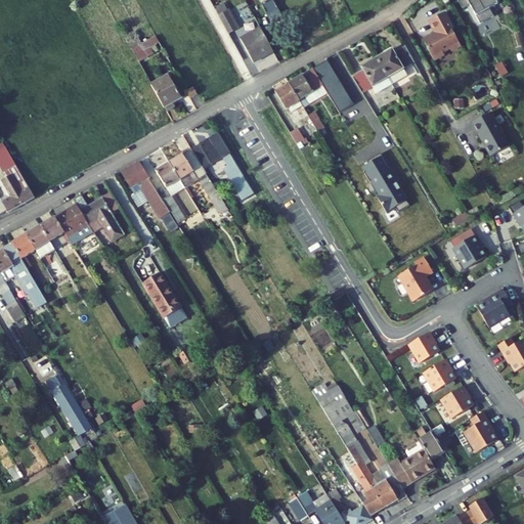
[(273,0),(271,0),(262,5),(267,14),(278,8),(273,0)]
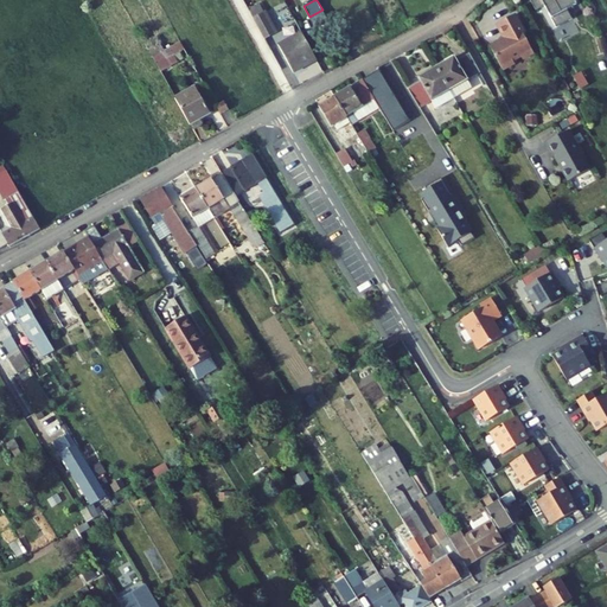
[(530,0),(536,11),(544,5),(556,27),(573,19),(568,10),(567,7),(575,2),(574,0),(530,0)]
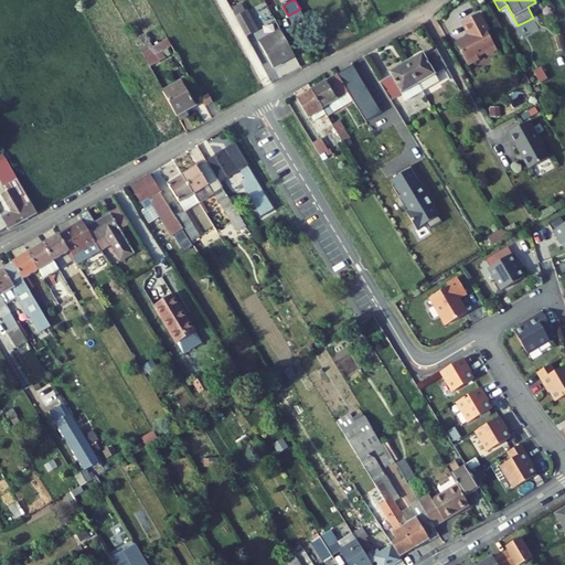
[(235,17),(245,12),(242,6),(232,10),(235,17)]
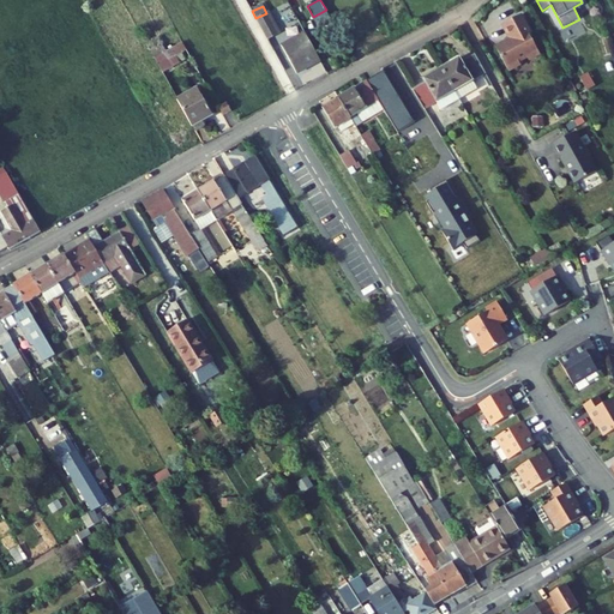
[(313,17),(319,28),(332,20),(326,10),(313,17)]
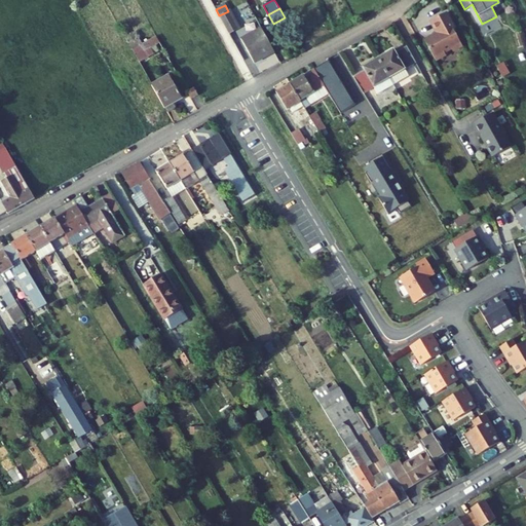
[(237,27),(228,11),(219,15),(228,32),(237,27)]
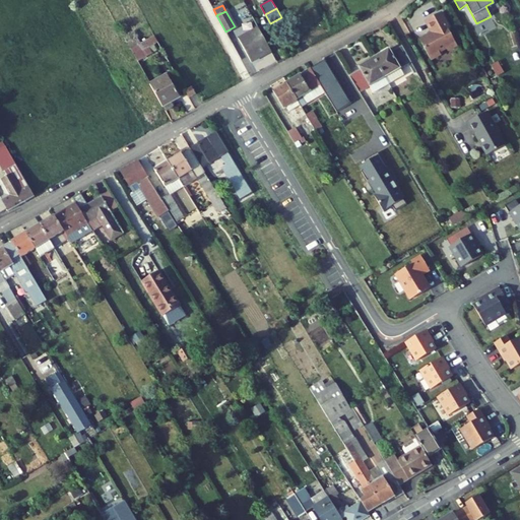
[(448,24),(442,12),(427,21),(433,34),(420,41),(431,60),(440,56),(439,53),(447,49),(450,50),(458,46),(447,25),(448,24)]
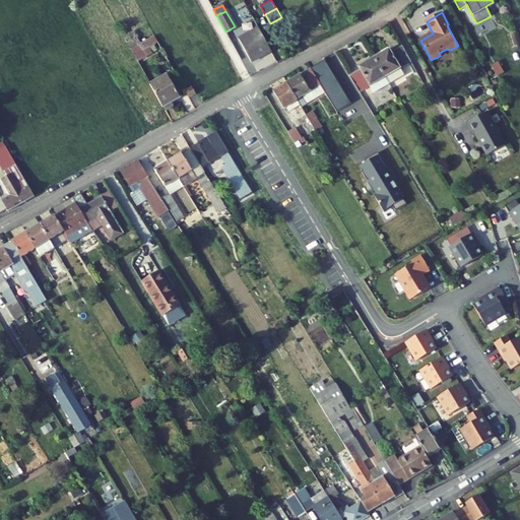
[(239,39),(252,63),(271,51),(258,27),(239,39)]
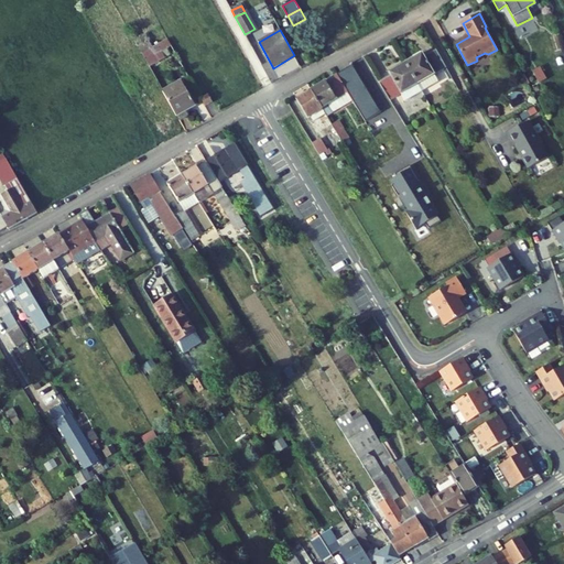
[(172,46),(169,40),(153,49),(142,54),(150,67),(165,58),(162,52),(172,46)]
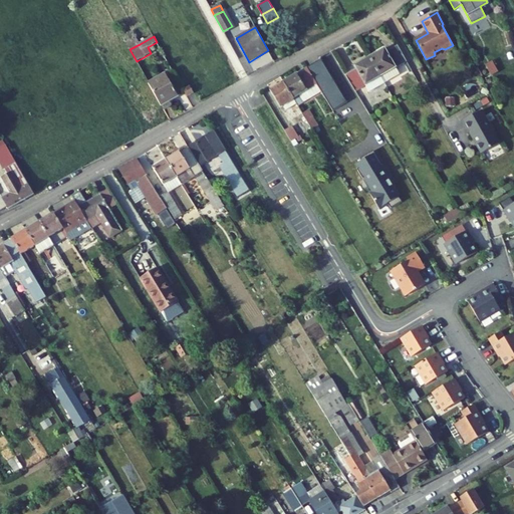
[(130,49),(140,44),(136,37),(126,43),(130,49)]
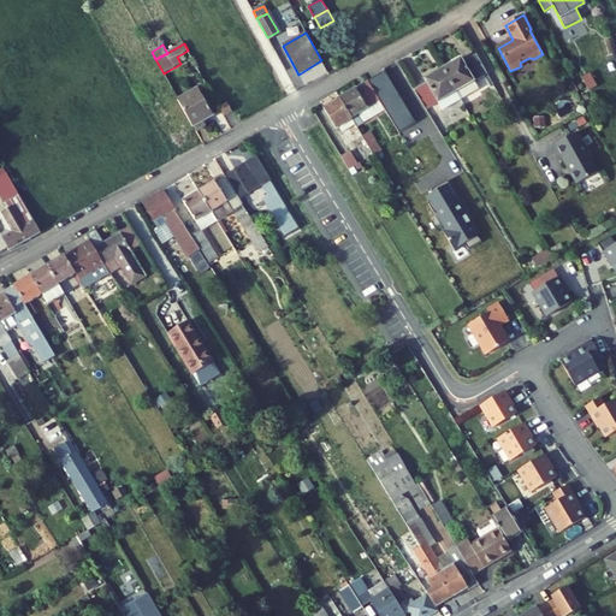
[(461,58),(443,69),(461,100),(479,89),(475,82),(485,76),(489,75),(477,54),(463,61),(461,58)]
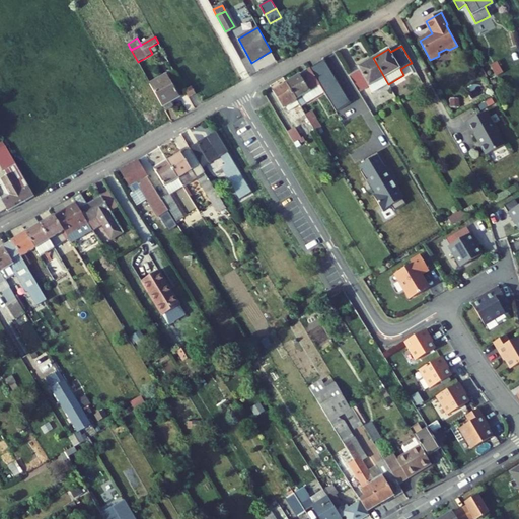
[(388,84),(373,58),(358,67),(360,70),(350,76),(359,92),(370,86),(373,93),(388,84)]
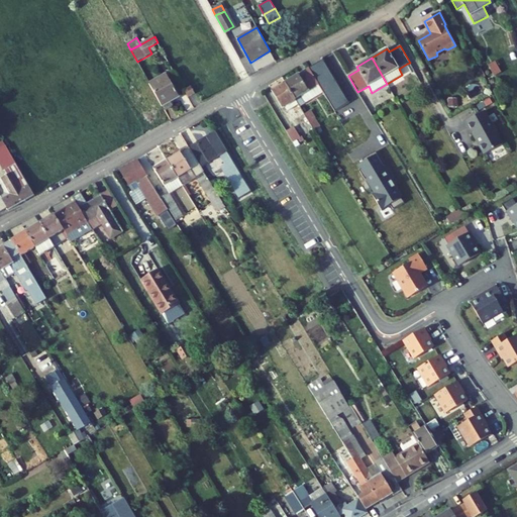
[(326,97),(334,93),(316,64),(308,69),(323,93),(326,97)]
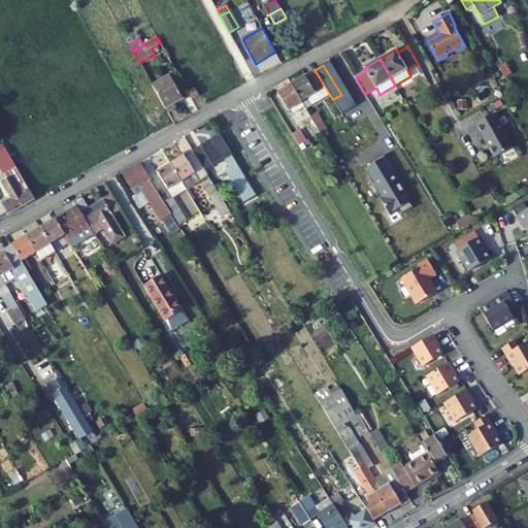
[(315,70),(291,85),(305,107),(306,108),(330,95),(315,70)]
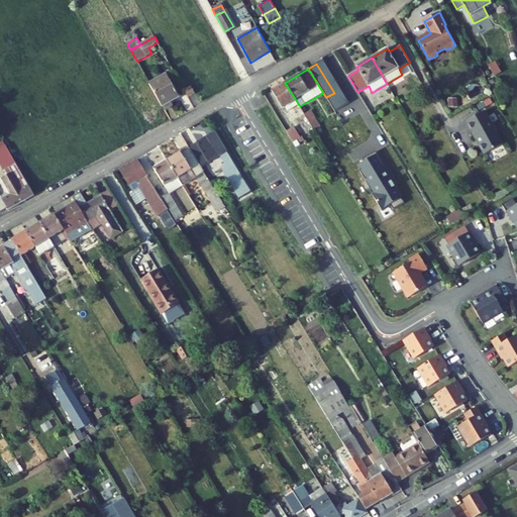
[(180,97),(167,75),(149,85),(162,107),(164,110),(167,111),(173,107),(173,105),(172,102),(180,97)]
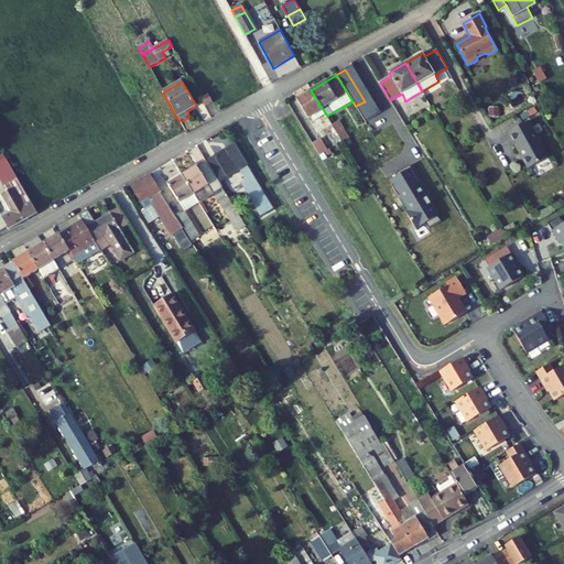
[(326,115),(311,90),(296,99),(310,121),(313,120),(314,121),(326,115)]
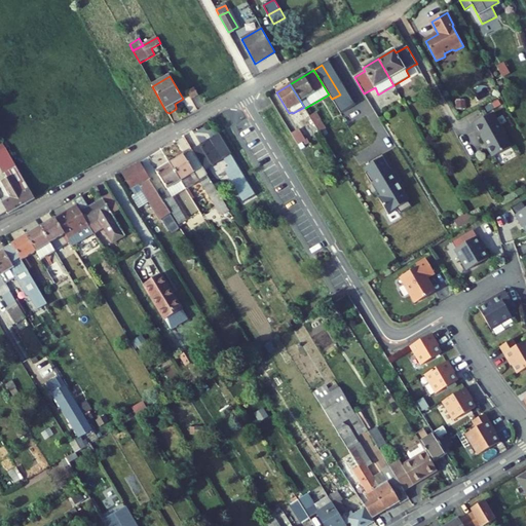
[(187,92),(191,100),(198,96),(194,89),(187,92)]
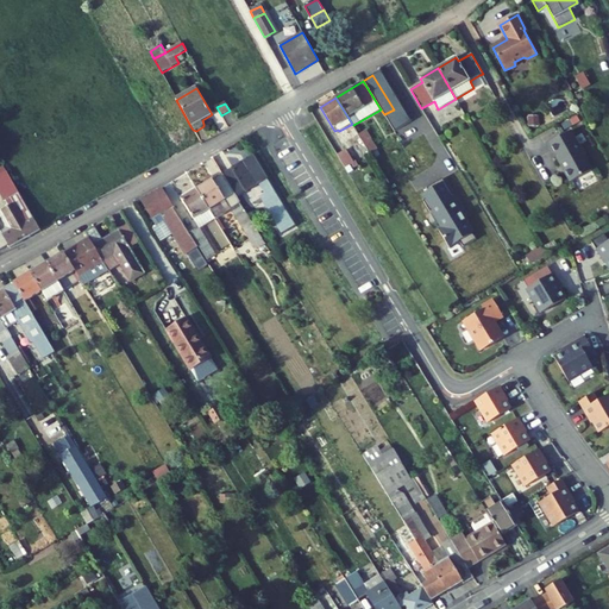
[(365,131),(359,135),(364,144),(371,140),(365,131)]
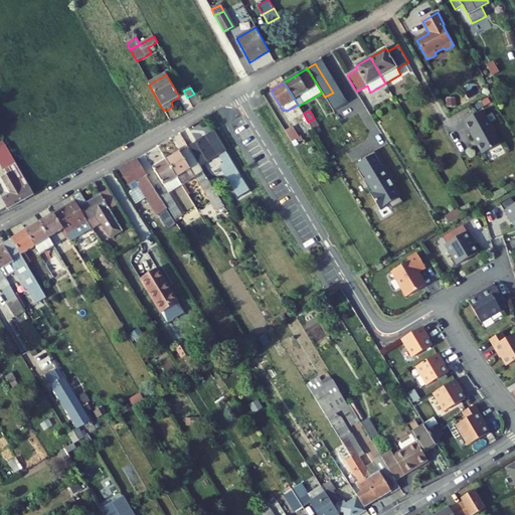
[(482,111),(462,122),(468,134),(471,133),(482,154),(501,143),(482,111)]
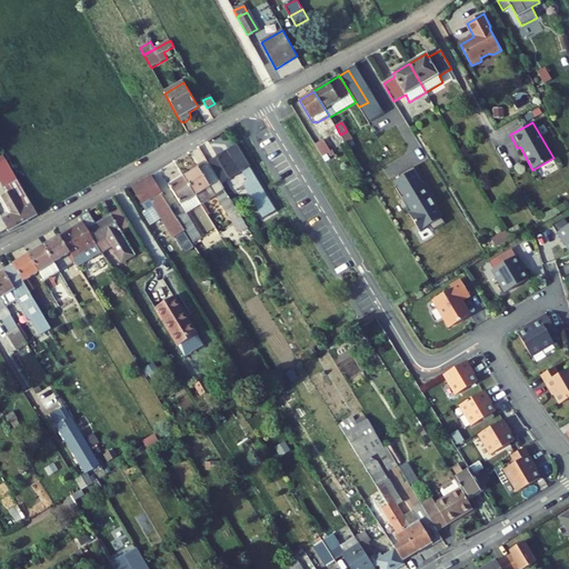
[(340,135),(336,126),(326,131),(337,149),(346,143),(340,135)]
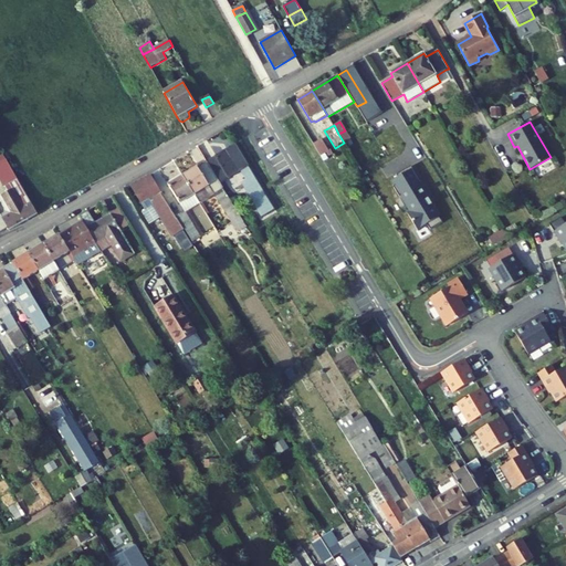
[(344,143),(350,138),(345,130),(338,134),(344,143)]
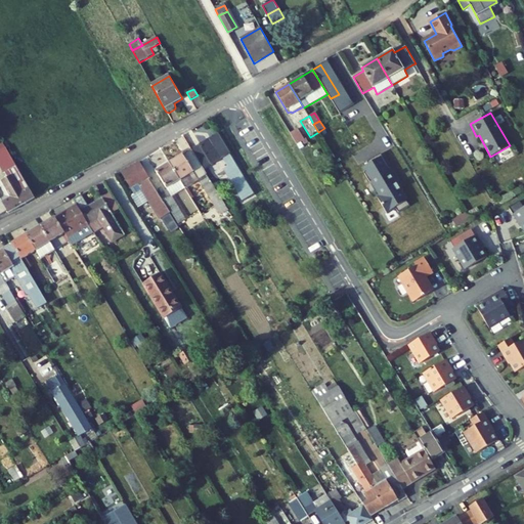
[(305,139),(298,129),(291,133),(297,144),(300,142),(303,140),(305,139)]
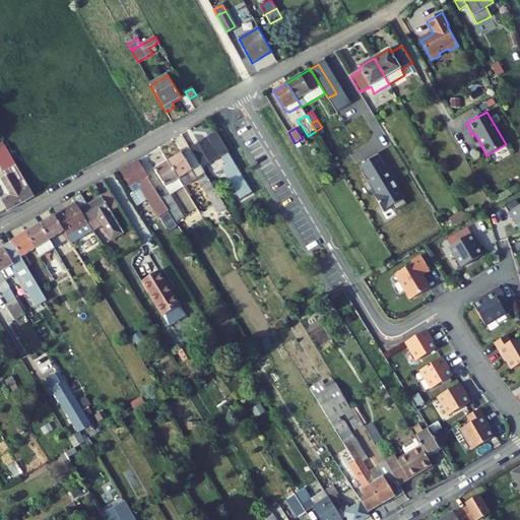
[(202,169),(230,152),(216,132),(190,148),(202,169)]
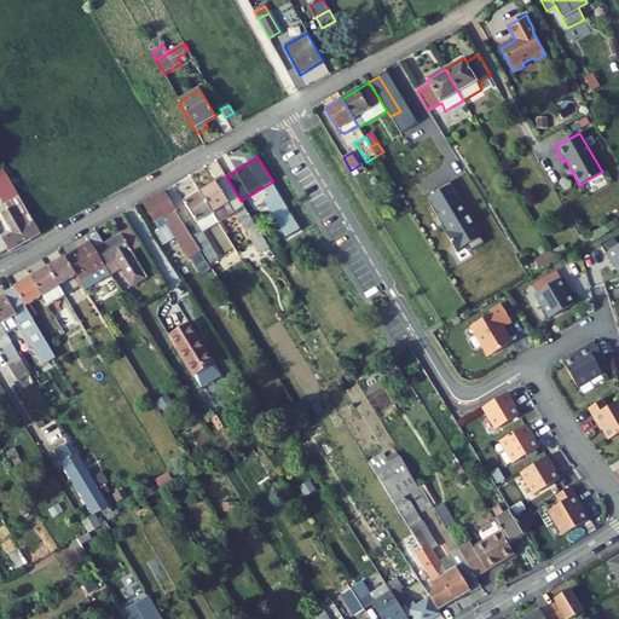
[(41,235),(6,174),(0,177),(0,196),(5,206),(6,204),(10,209),(3,213),(13,233),(3,238),(1,235),(0,235),(0,254),(9,249),(10,252),(41,235)]
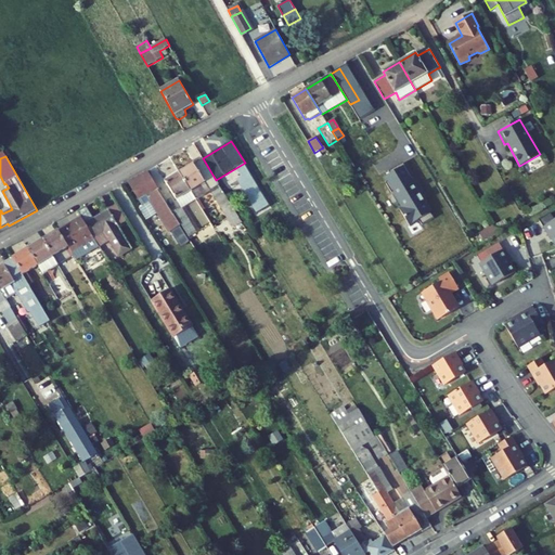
[(232,205),(216,180),(203,158),(179,172),(191,191),(196,199),(210,191),(234,228),(243,222),(232,205)]
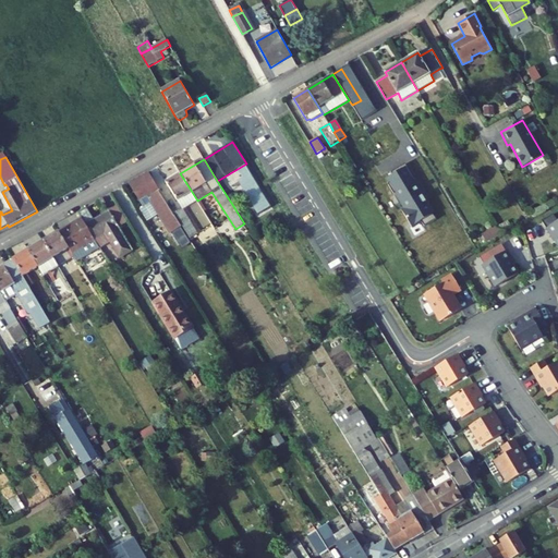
[(159,189),(149,172),(130,184),(143,206),(146,204),(143,198),(147,196),(150,202),(164,222),(174,216),(158,190),(159,189)]
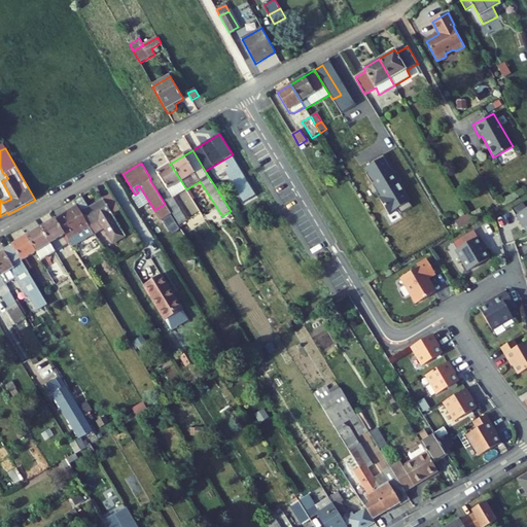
[(181,181),(170,164),(156,172),(168,189),(181,181)]
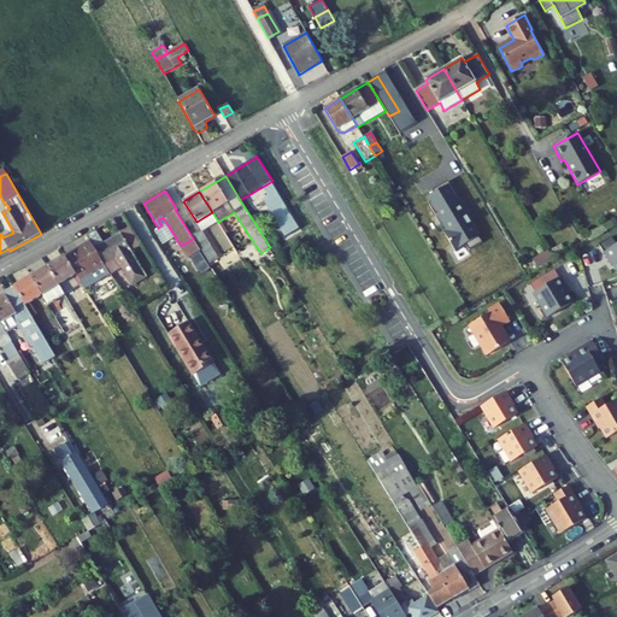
[(278,192),(265,199),(276,217),(289,209),(278,192)]
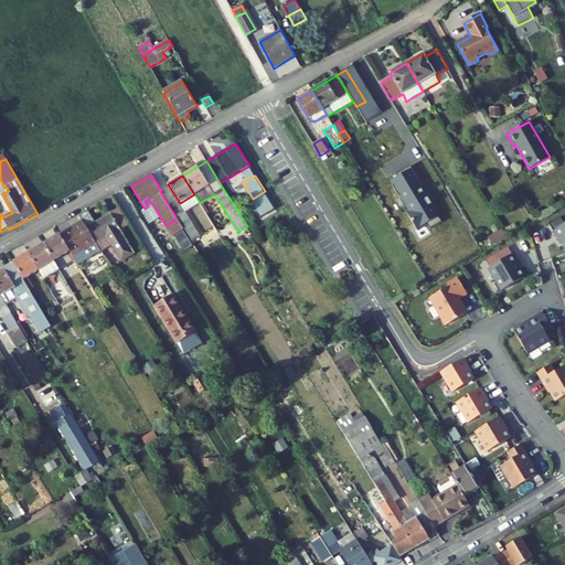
[(275,208),(265,191),(253,199),(263,215),(275,208)]
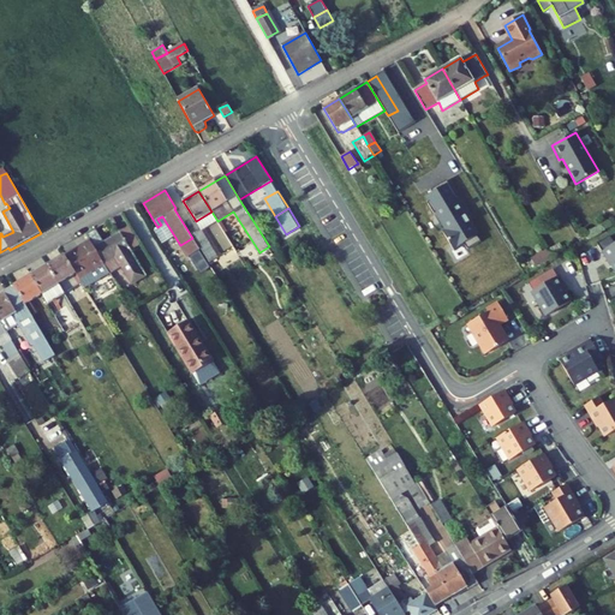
[(218,221),(212,212),(196,221),(201,230),(202,231),(218,221)]
